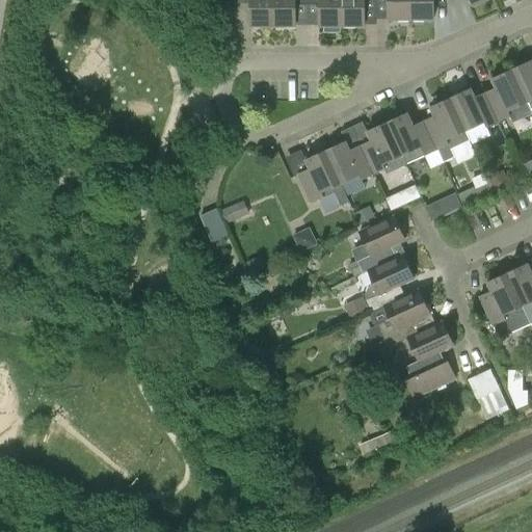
[(273,0),(238,0),(238,3),(250,3),(250,26),(273,26),(273,0)]
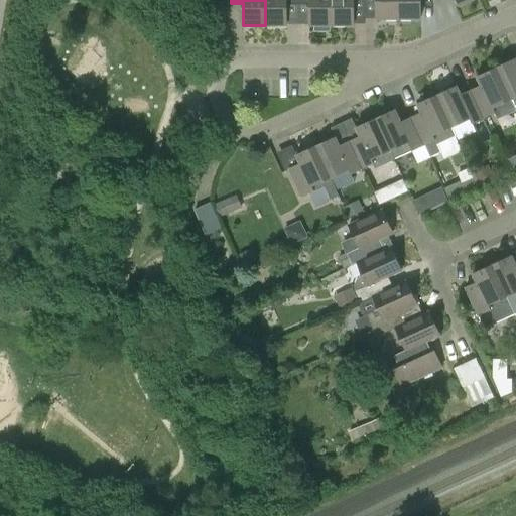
[(287,25),(287,3),(298,3),(298,0),(265,0),(265,25),(287,25)]
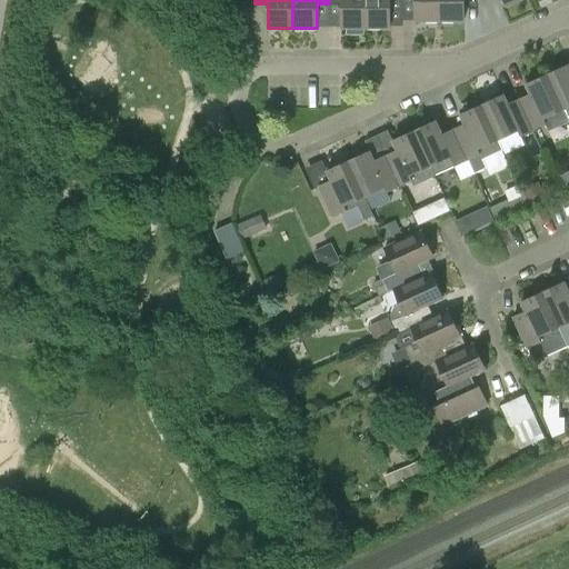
[(363,33),(363,28),(367,28),(366,0),(329,0),(329,3),(341,3),(341,28),(347,28),(347,33),(363,33)]
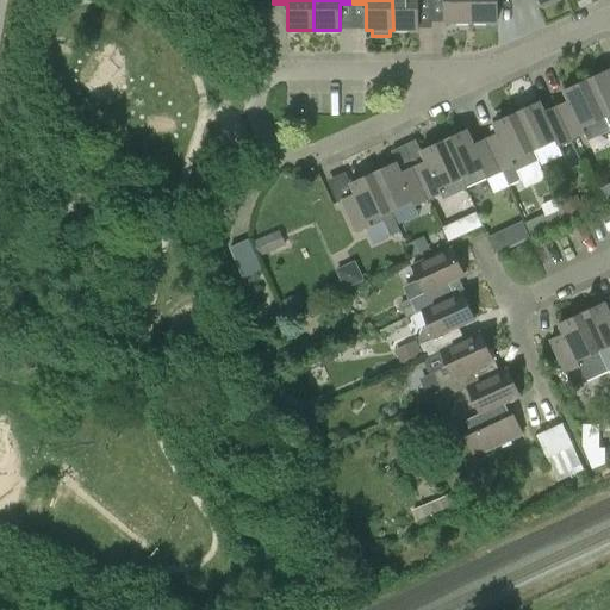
[(392,0),(393,30),(394,29),(394,31),(408,32),(408,30),(418,30),(418,5),(431,5),(431,0),(392,0)]
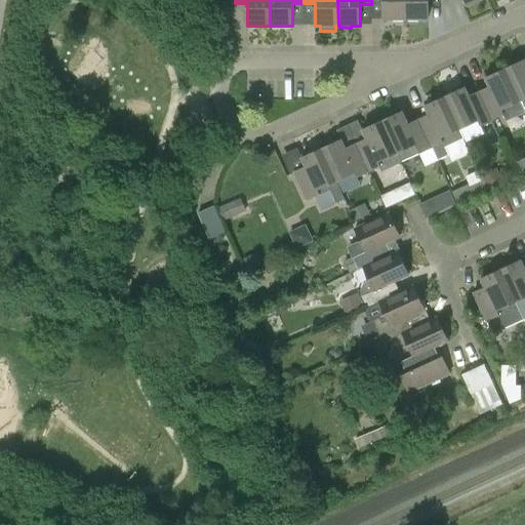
[(405,0),(371,0),(371,4),(384,4),(384,19),(405,18),(405,0)]
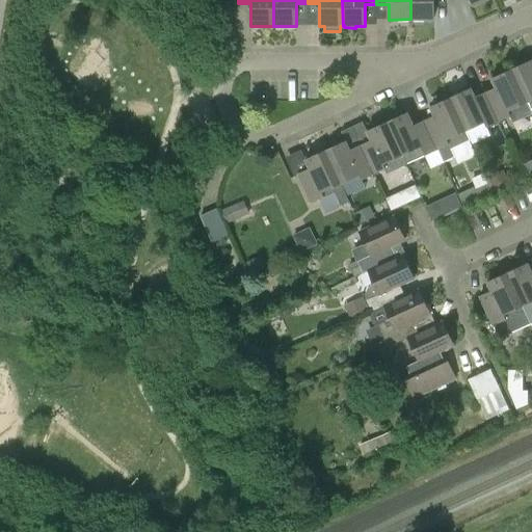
[(410,0),(410,19),(433,19),(433,0),(410,0)]
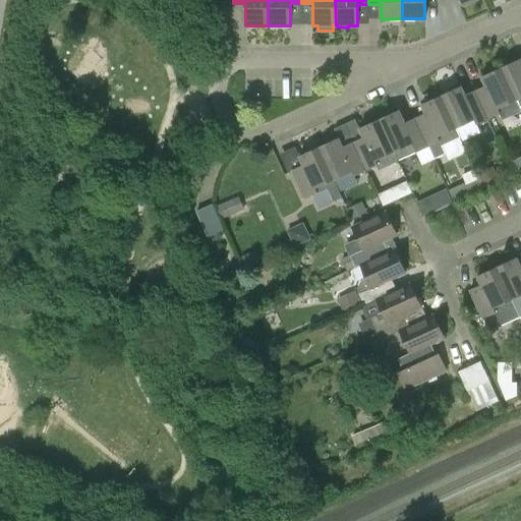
[(520,59),(501,68),(516,101),(520,98),(520,59)]
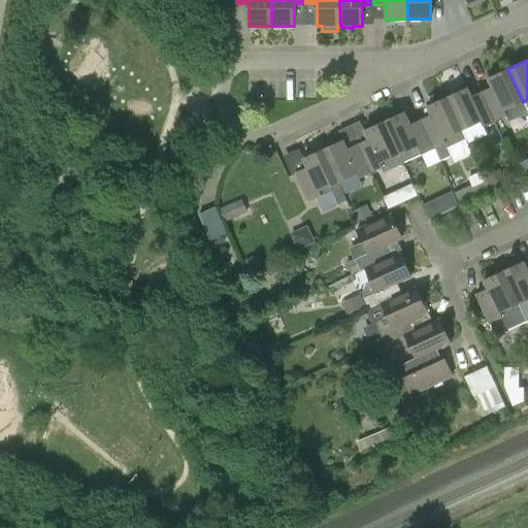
[(527,111),(523,102),(507,69),(488,77),(492,87),(482,92),(495,121),(505,116),(508,122),(527,112),(527,111)]
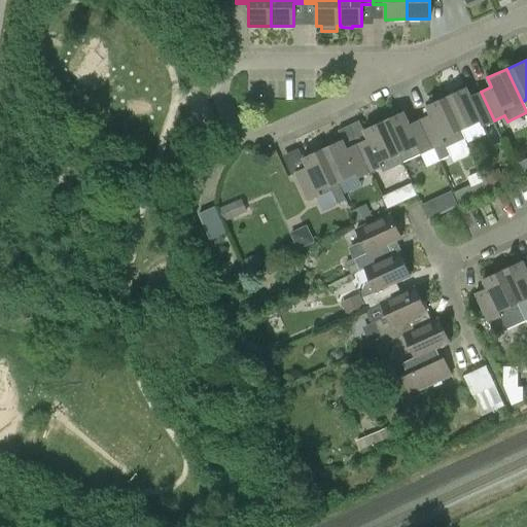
[(482,126),(494,120),(481,92),(469,97),(465,88),(446,97),(461,130),(480,121),(482,126)]
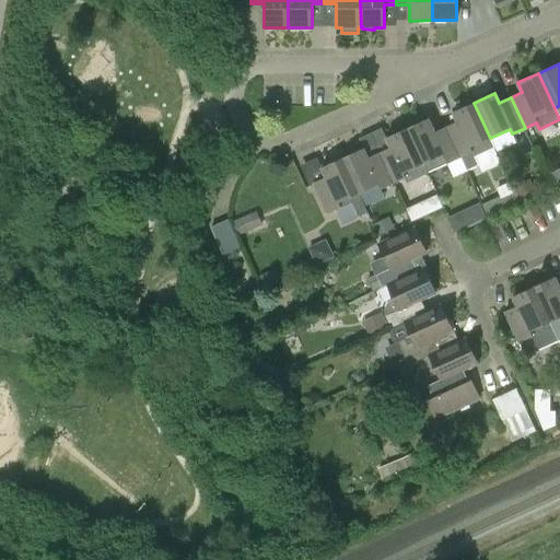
[(496,148),(490,138),(474,103),(453,113),(457,121),(446,127),(461,158),(462,156),(467,171),(479,165),(476,158),(496,148)]
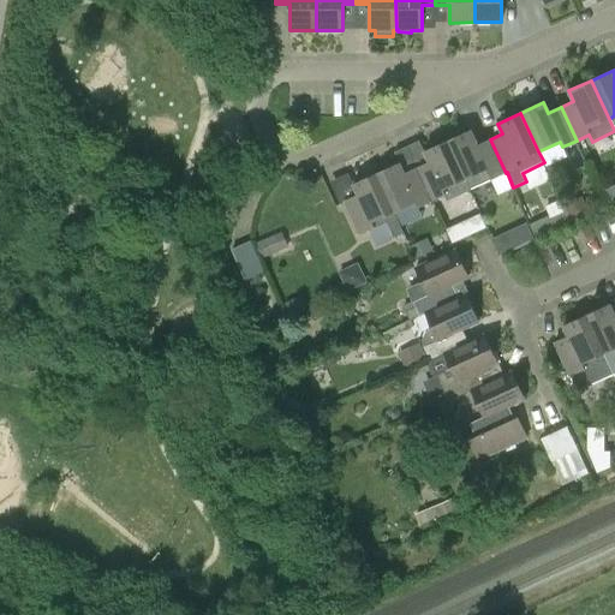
[(491,179),(506,173),(490,139),(477,145),(471,130),(448,141),(471,190),(471,189),(491,179)]
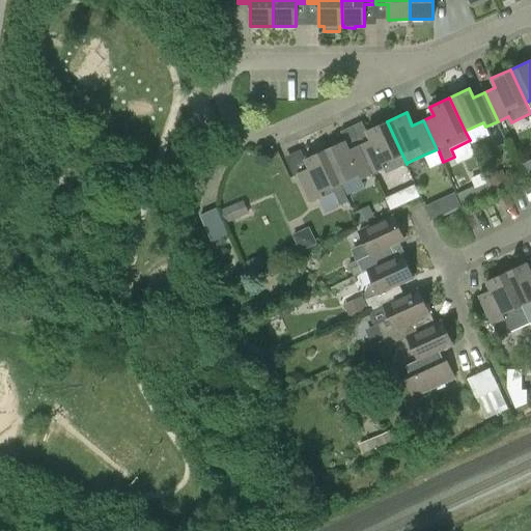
[(387,173),(407,164),(387,121),(366,131),(370,140),(360,145),(373,173),(385,168),(387,173)]
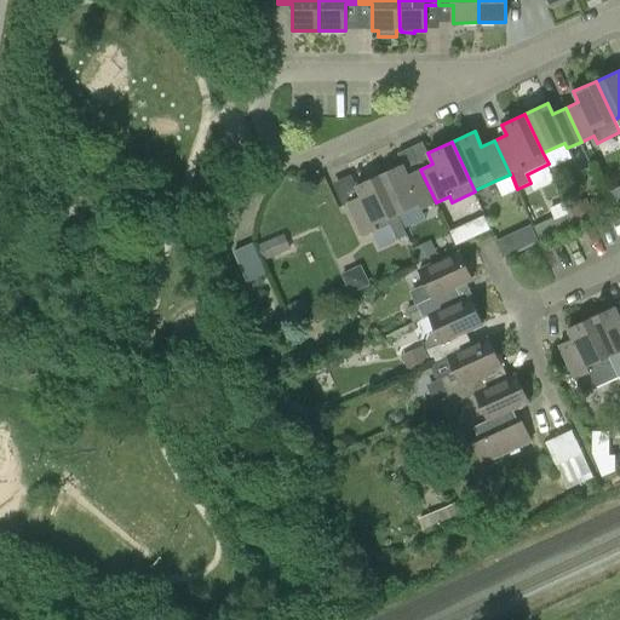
[(422,210),(436,202),(420,170),(407,174),(402,165),(379,176),(397,214),(419,204),(422,210)]
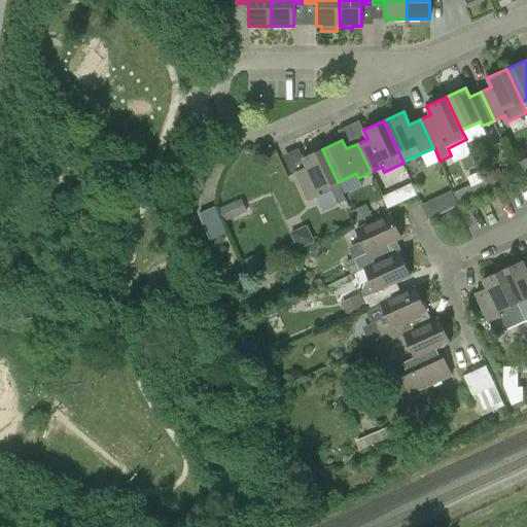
[(346,199),(338,182),(322,149),(303,157),(307,167),(295,172),(309,201),(332,189),(338,203),(346,199)]
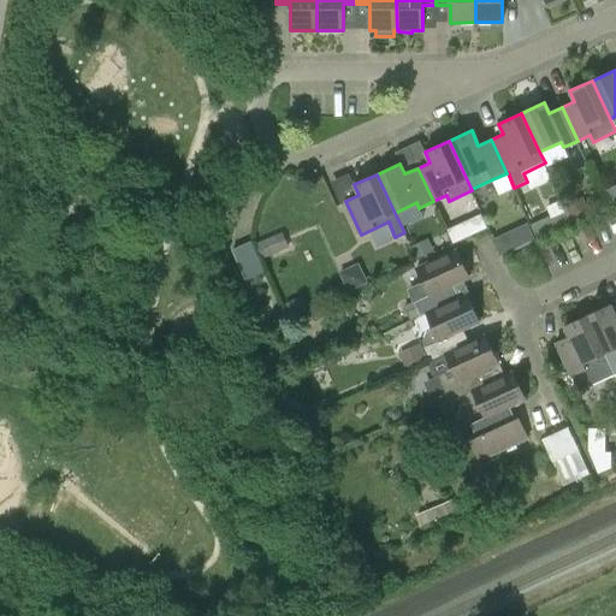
[(486,213),(450,225),(455,240),(491,227),(486,213)]
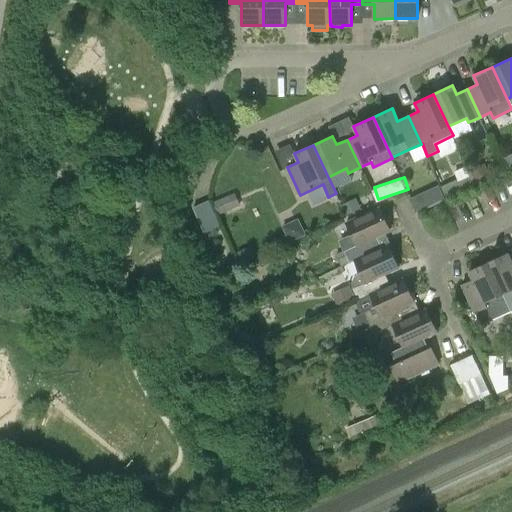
[(442,186),(413,194),(417,209),(446,200),(442,186)]
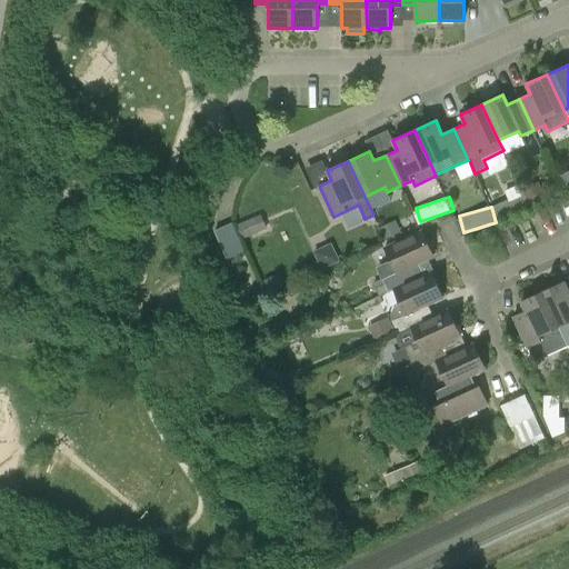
[(237,226),(242,239),(267,229),(261,215),(237,226)]
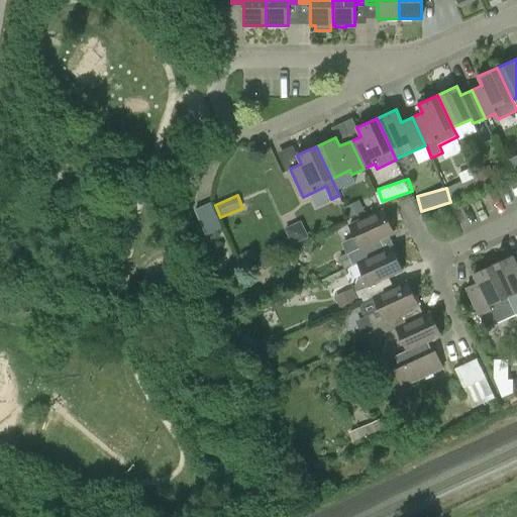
[(195,210),(206,234),(222,227),(211,203),(195,210)]
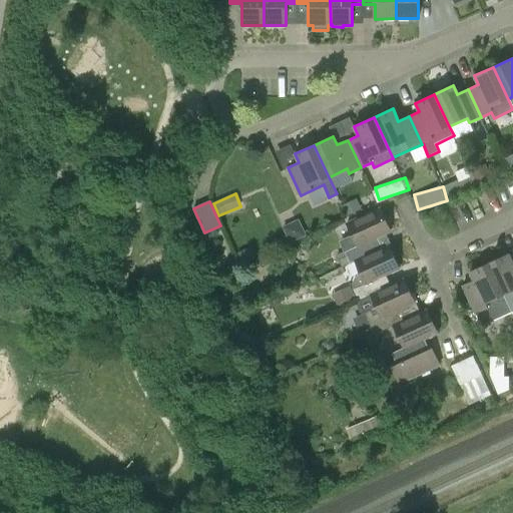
[(350,264),(356,261),(377,250),(372,240),(391,231),(380,208),(347,223),(358,246),(345,251),(350,264)]
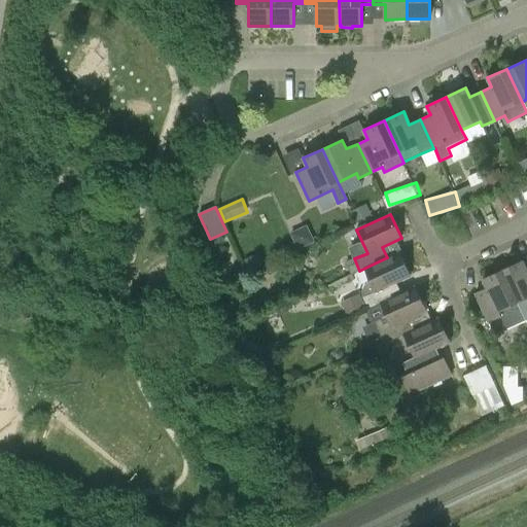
[(362,293),(363,296),(362,297),(369,309),(395,295),(390,285),(410,276),(398,252),(387,257),(365,268),(371,281),(367,283),(364,286),(363,289),(362,293)]
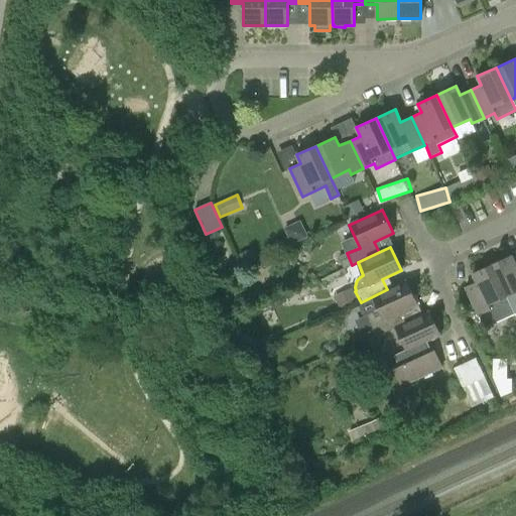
[(515,313),(515,312),(515,263),(515,264),(511,255),(492,264),(515,313)]
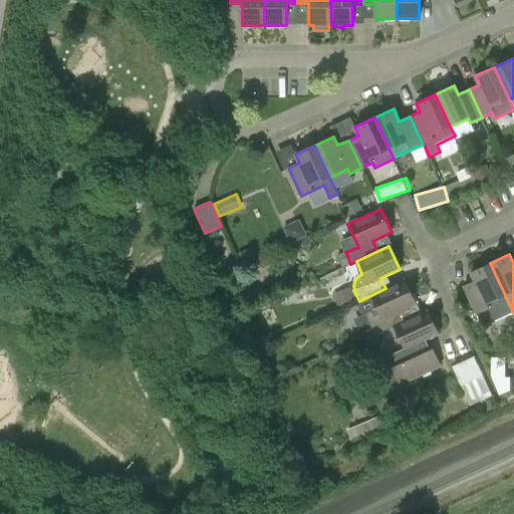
[(464,286),(477,313),(482,326),(513,312),(490,263),(471,272),(475,281),(464,286)]
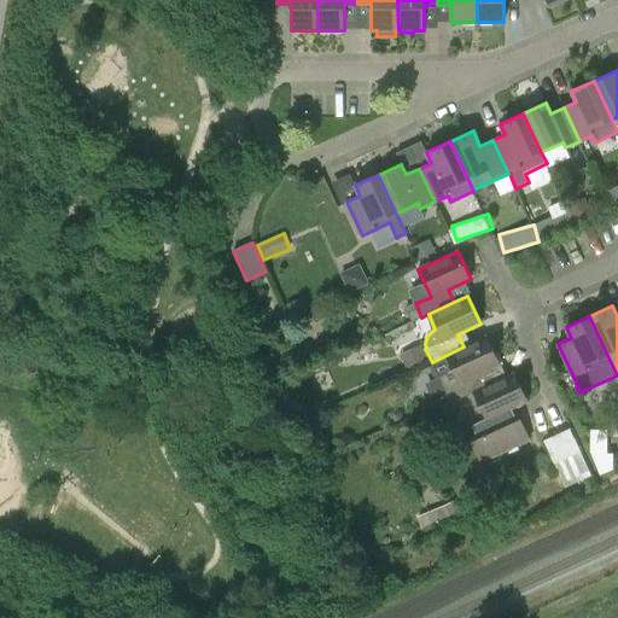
[(437,409),(450,403),(474,391),(482,388),(476,375),(499,365),(487,337),(464,347),(432,362),(430,367),(433,375),(438,378),(426,384),(437,409)]
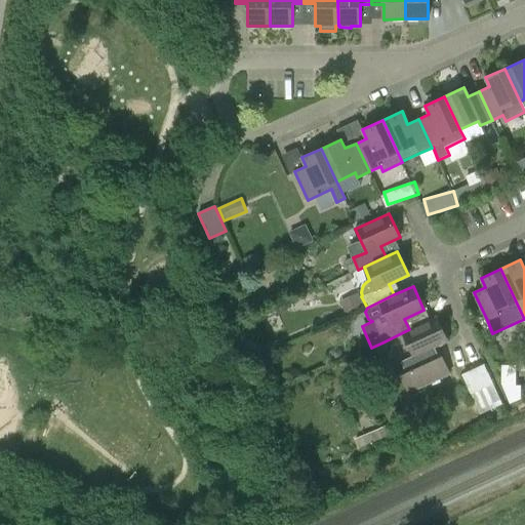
[(437,317),(409,329),(403,332),(413,356),(401,362),(406,373),(433,361),(428,350),(447,340),(437,317)]
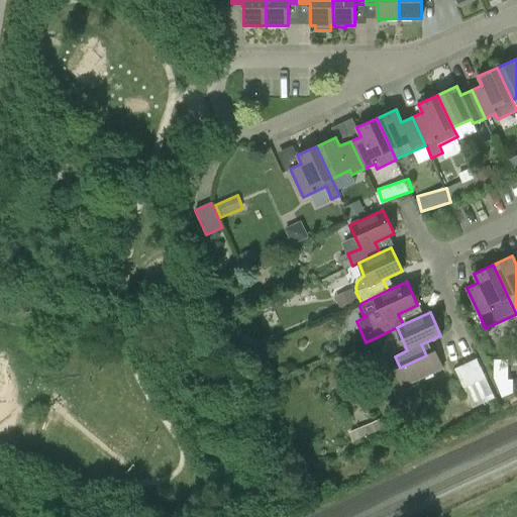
[(477,358),(455,369),(463,388),(486,378),(477,358)]
